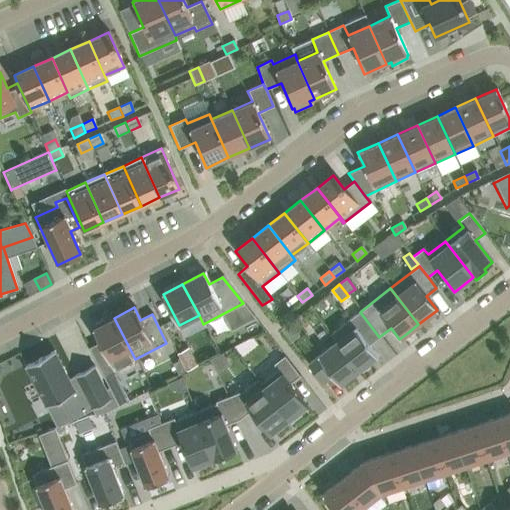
[(349,320),(330,334),(336,342),(358,371),(359,370),(361,372),(369,366),(367,364),(377,356),(369,345),(379,337),(360,312),(349,320)]
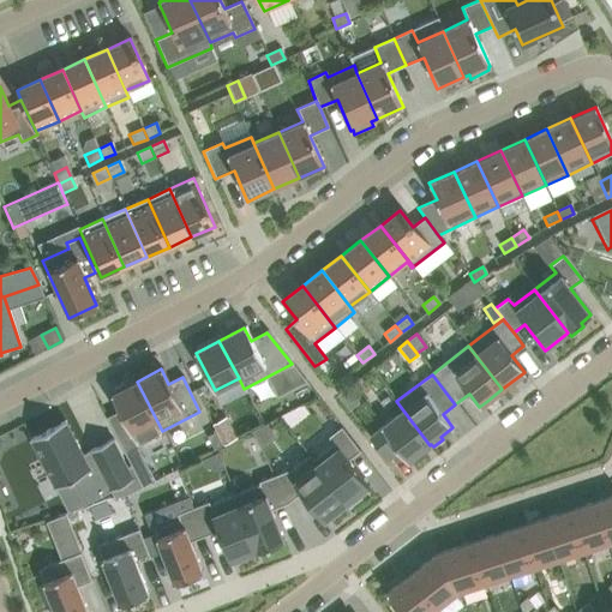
[(120,411),(107,418),(124,454),(163,433),(136,382),(112,394),(120,411)]
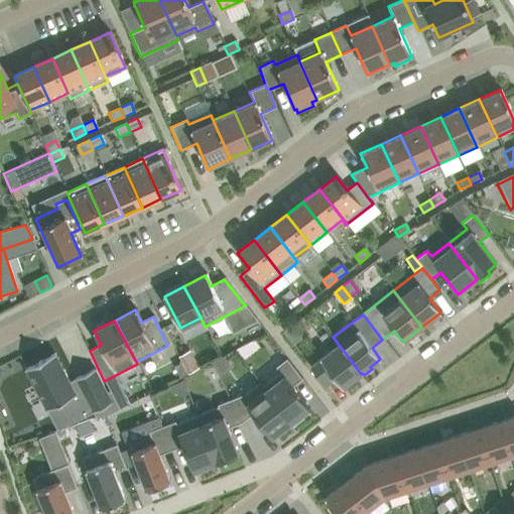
[(290,326),(283,332),(293,346),(301,340),(290,326)]
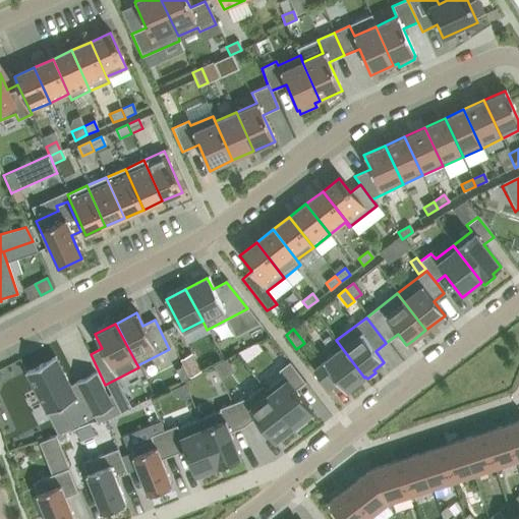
[(342,348),(323,363),(345,392),(364,378),(342,348)]
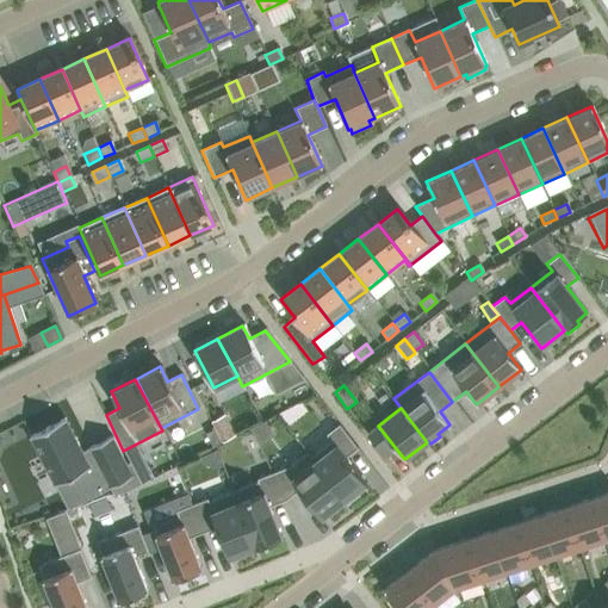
[(224,415),(211,422),(222,444),(235,436),(224,415)]
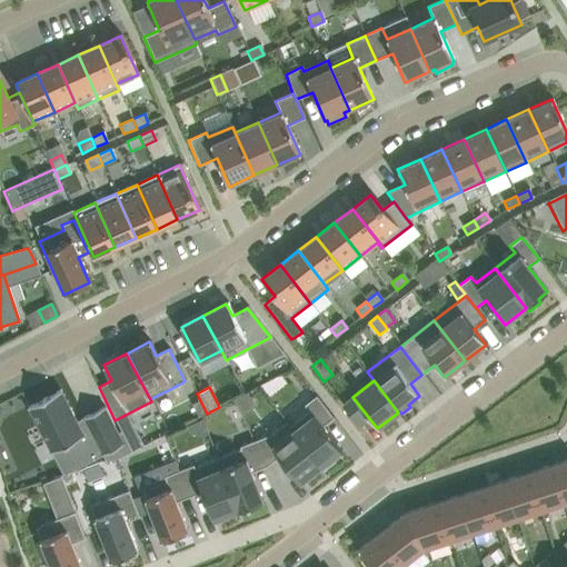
[(60,389),(27,406),(50,450),(67,443),(79,466),(100,454),(105,461),(120,457),(131,451),(126,441),(121,431),(118,434),(105,406),(77,421),(60,389)]
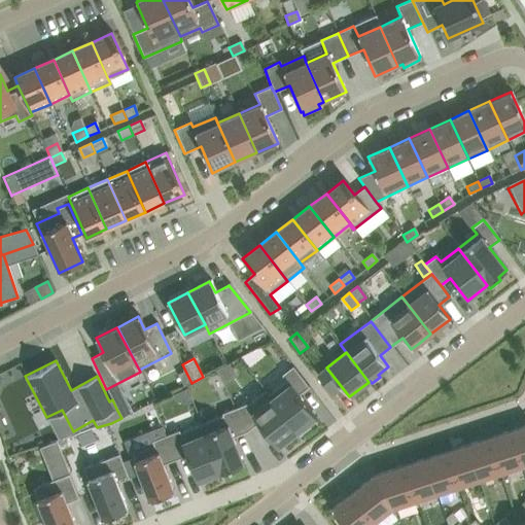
[(266,391),(265,391),(296,432),(299,435),(310,427),(308,424),(316,418),(299,395),(308,387),(307,385),(292,366),(281,376),(286,381),(281,385),(269,394),(266,391)]
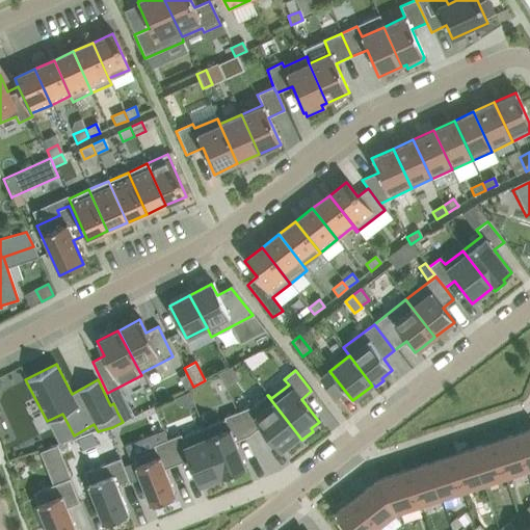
[(248,408),(237,413),(248,436),(261,427),(280,452),(299,436),(267,395),(248,409),(248,408)]
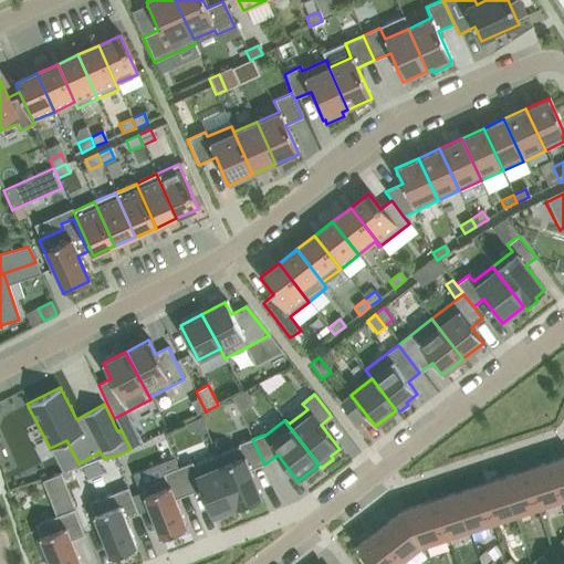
[(138,432),(125,439),(131,449),(144,442),(138,432)]
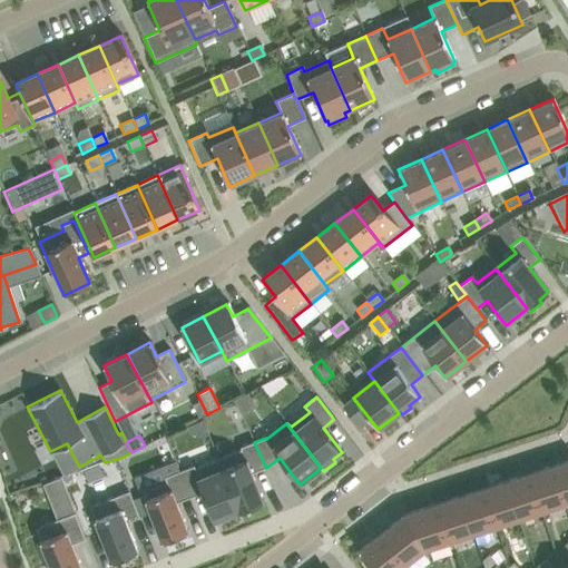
[(218,459),(217,460),(238,512),(240,516),(253,510),(252,507),(263,502),(252,473),(266,468),(254,442),(245,446),(240,448),(241,450),(221,459),(218,459)]
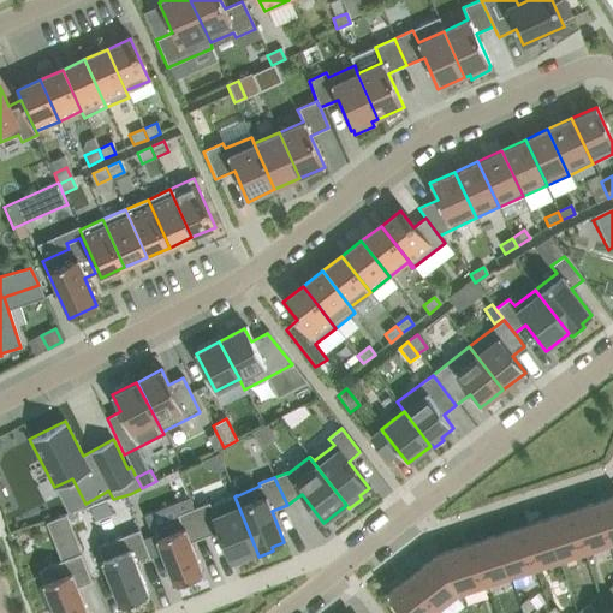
[(208,504),(194,510),(204,537),(218,533),(230,564),(257,553),(234,497),(209,506),(208,504)]
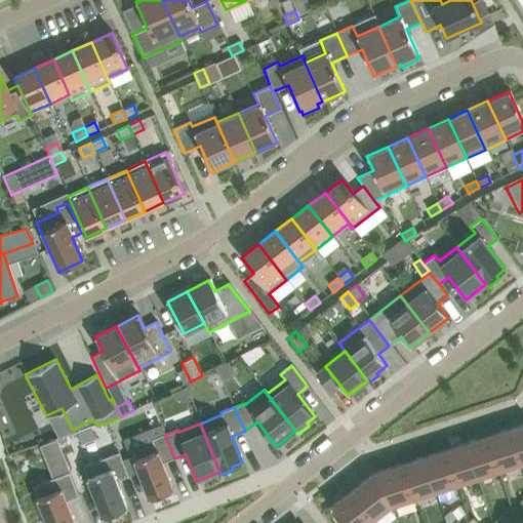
[(522,425),(511,430),(522,468),(522,425)]
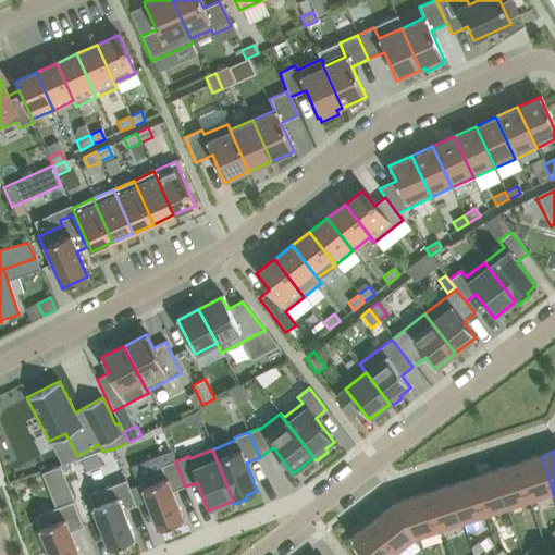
[(554,496),(542,456),(519,464),(533,505),(554,496)]
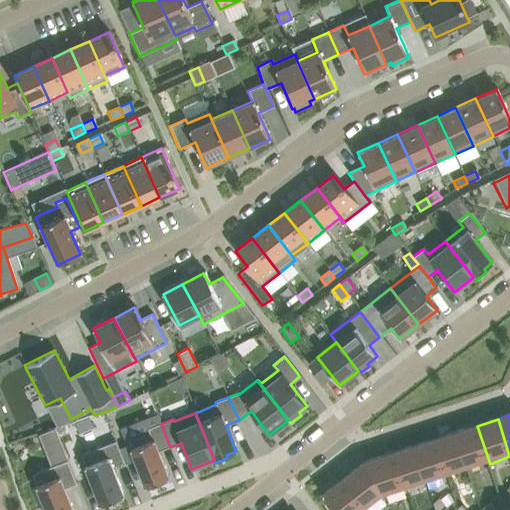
[(149,433),(127,442),(134,458),(145,487),(151,485),(152,488),(167,482),(166,479),(168,478),(158,452),(170,447),(161,424),(158,425),(147,429),(149,433)]
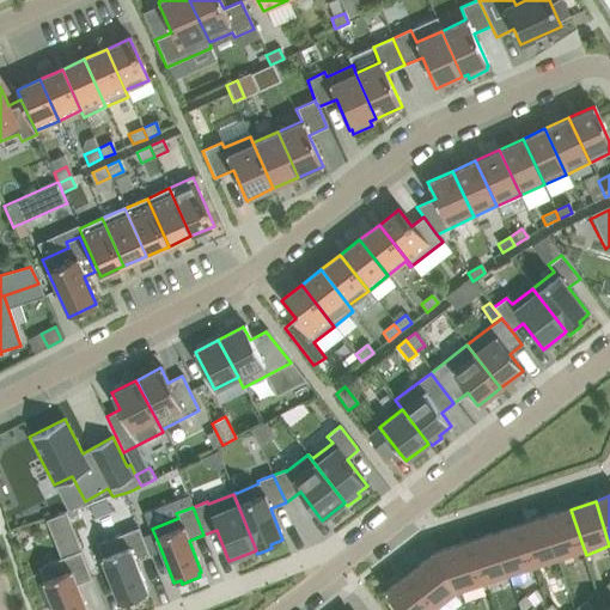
[(586,555),(571,510),(547,517),(561,562),(586,555)]
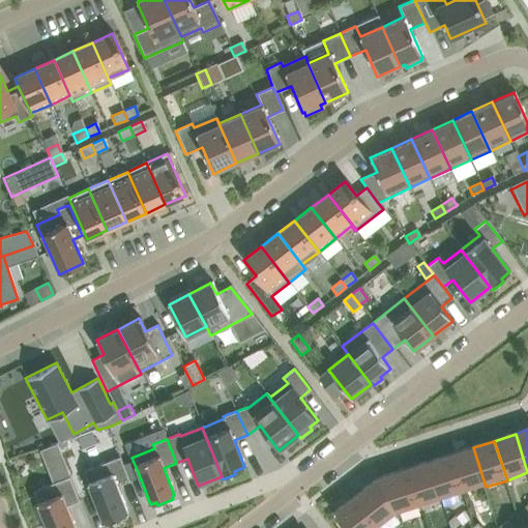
[(56,443),(44,448),(49,460),(60,456),(56,443)]
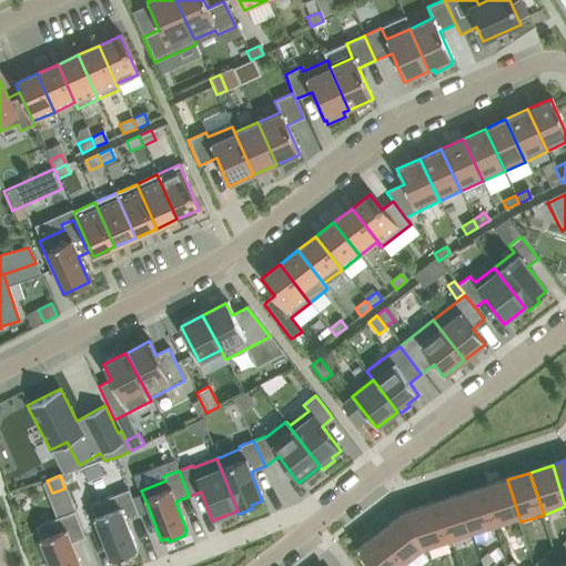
[(521,522),(507,479),(484,487),(497,529),(521,522)]
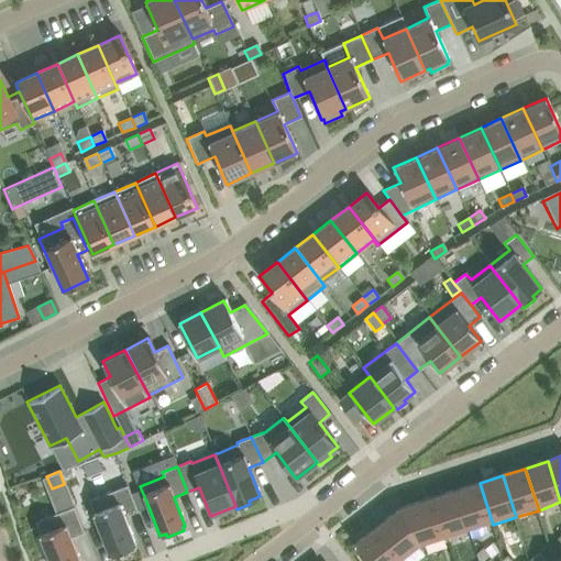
[(493,525),(480,483),(457,491),(471,532),(493,525)]
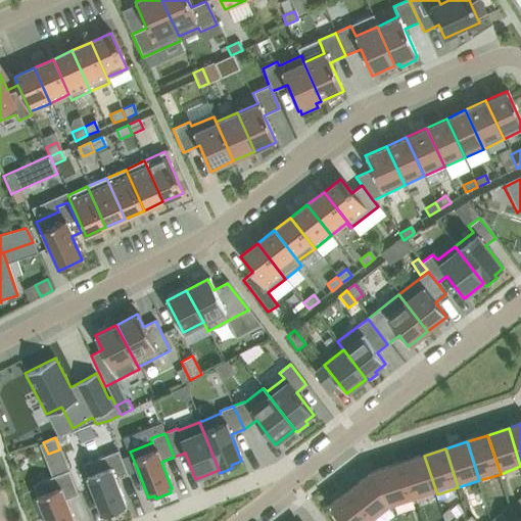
[(117,452),(82,465),(84,470),(102,516),(107,514),(109,517),(125,511),(123,508),(126,507),(115,480),(127,475),(117,452)]
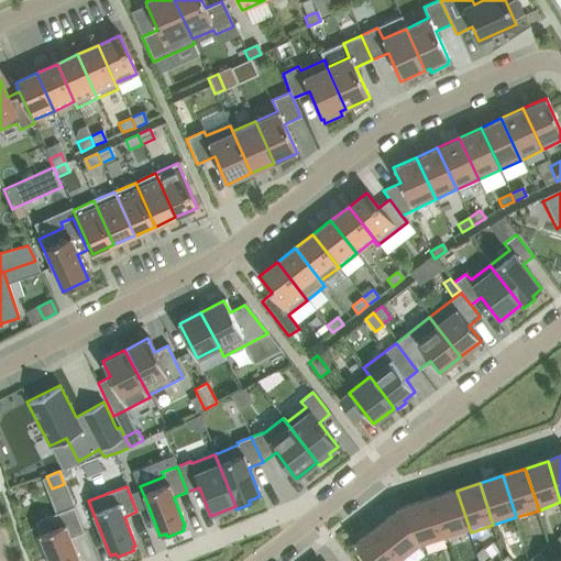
[(471,532),(457,491),(435,498),(448,540),(471,532)]
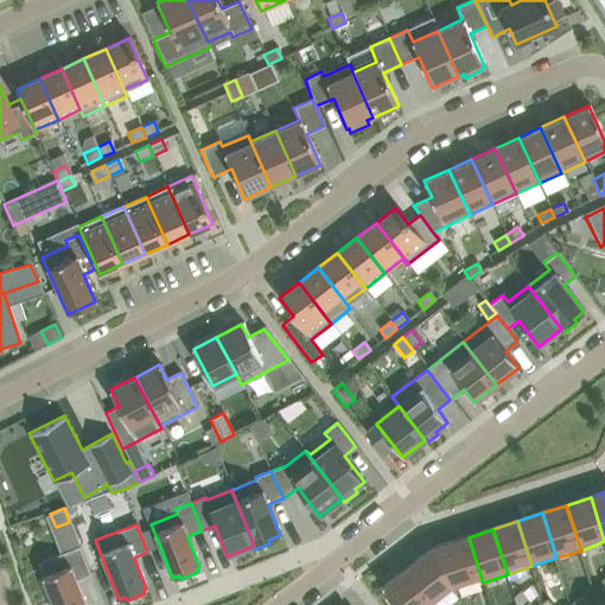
[(483,583),(469,537),(432,549),(454,592),(483,583)]
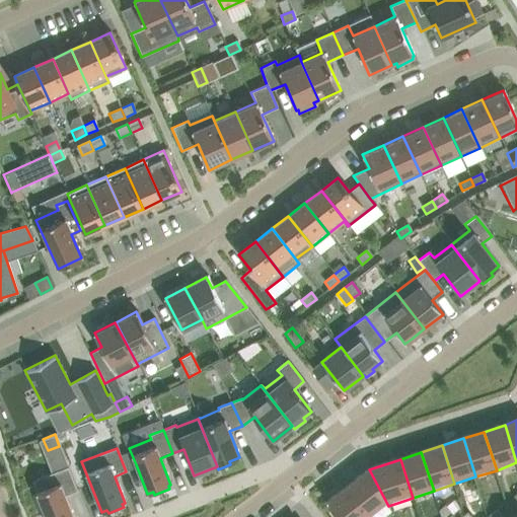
[(67,467),(31,482),(37,495),(33,496),(40,511),(43,510),(46,516),(72,516),(65,496),(77,491),(72,478),(67,467)]
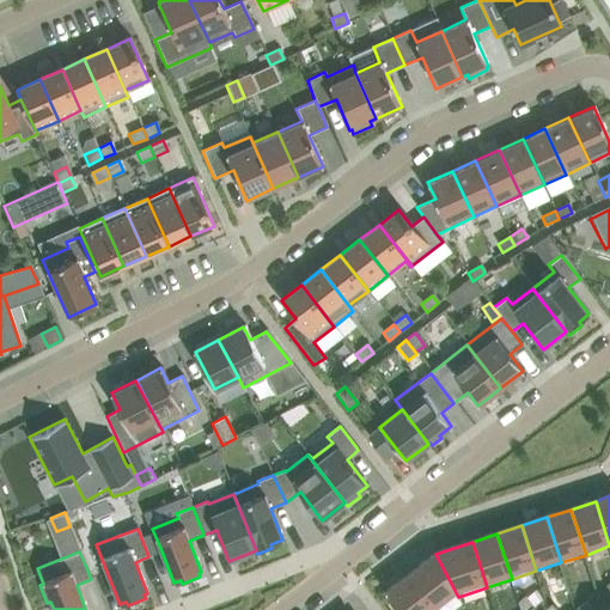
[(440,609),(458,597),(435,554),(406,577),(431,609),(440,609)]
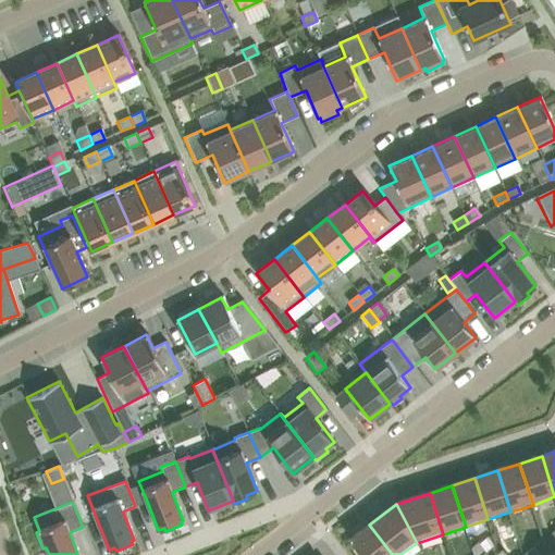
[(392,554),(369,525),(350,539),(362,554),(392,554)]
